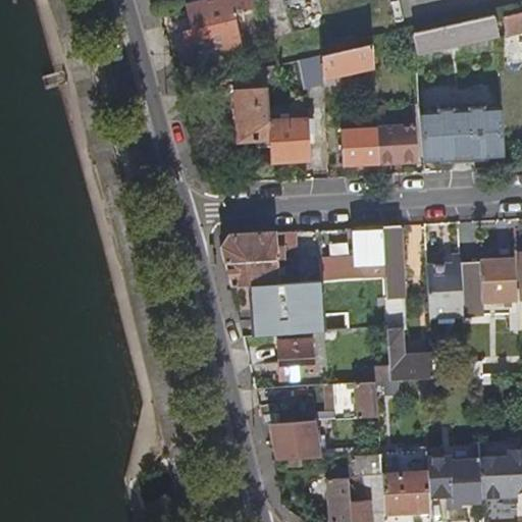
[(252,0),(190,0),(188,1),(194,27),(187,28),(192,49),(199,47),(202,60),(243,51),(235,20),(233,11),(241,9),(254,6),(252,0)]
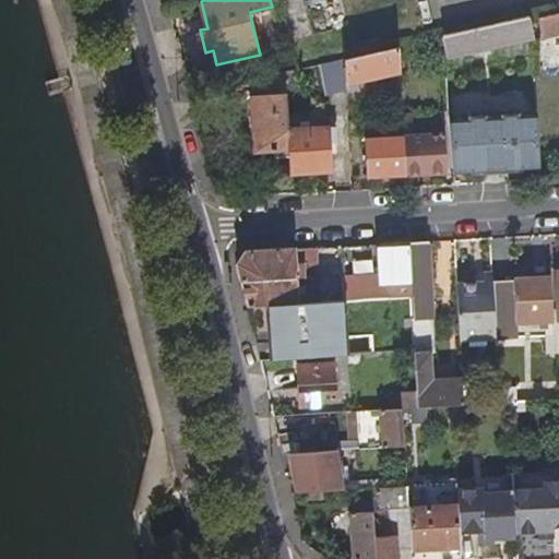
[(258,10),(250,12),(251,22),(260,20),(258,10)]
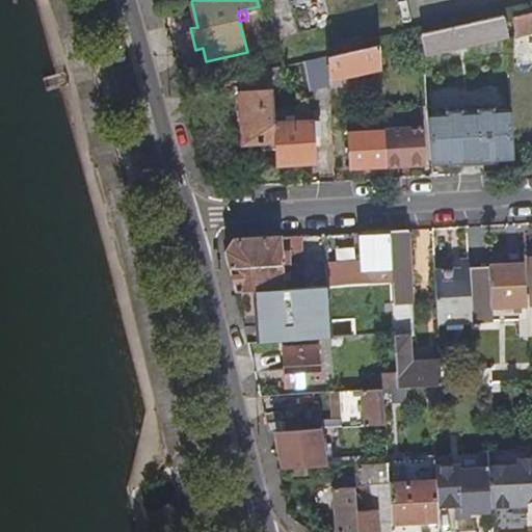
[(531,11),(513,17),(519,35),(531,32),(531,11)]
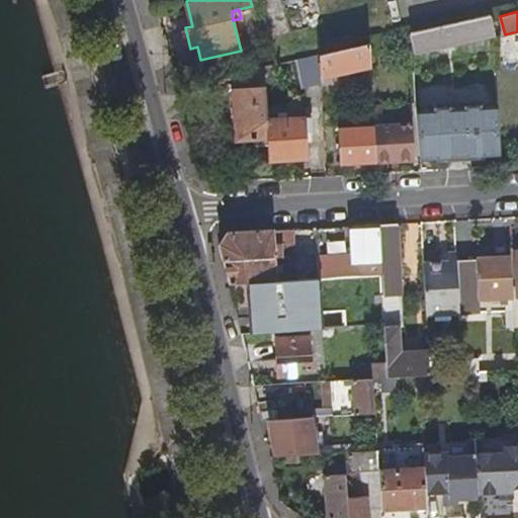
[(416,53),(494,34),(490,15),(427,28),(412,32),(416,53)]
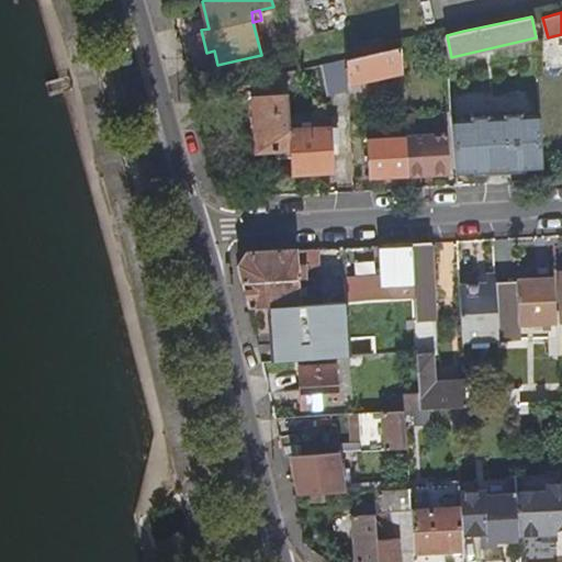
[(402,76),(400,46),(347,58),(348,82),(396,71),(397,76),(402,76)]
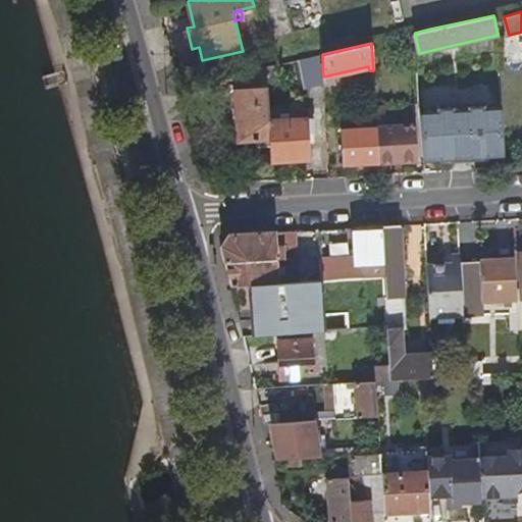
[(310,86),(324,83),(323,76),(322,54),(305,58),(310,86)]
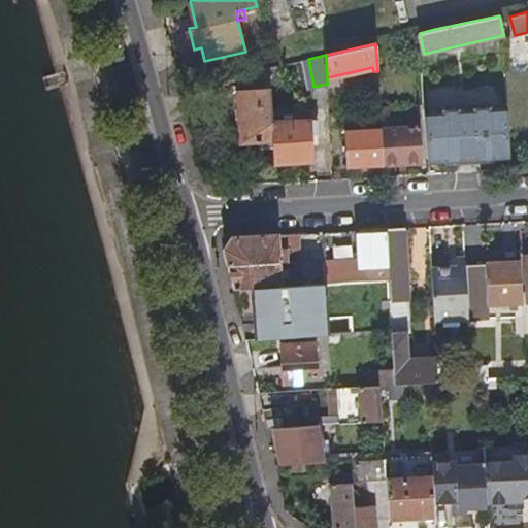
[(257,71),(239,75),(242,140),(261,139),(274,139),(273,124),(270,68),(257,71)]
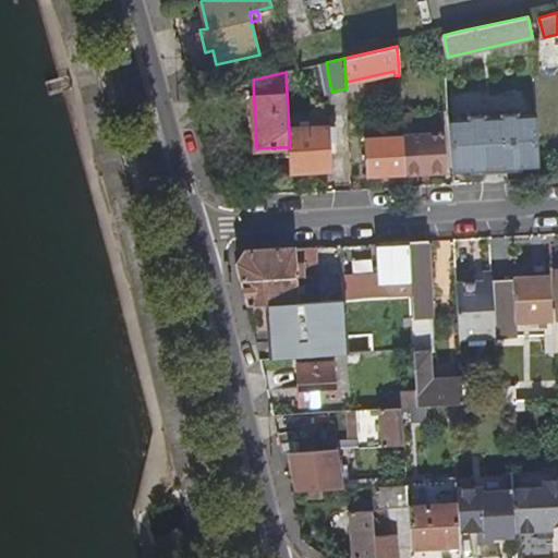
[(540,83),(450,86),(453,170),(543,167),(540,83)]
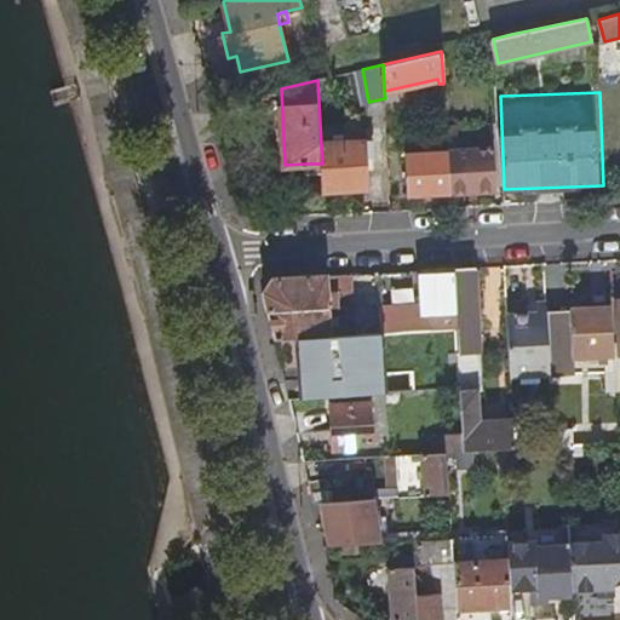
[(432,138),(447,137),(443,95),(436,95),(436,102),(431,102),(432,138)]
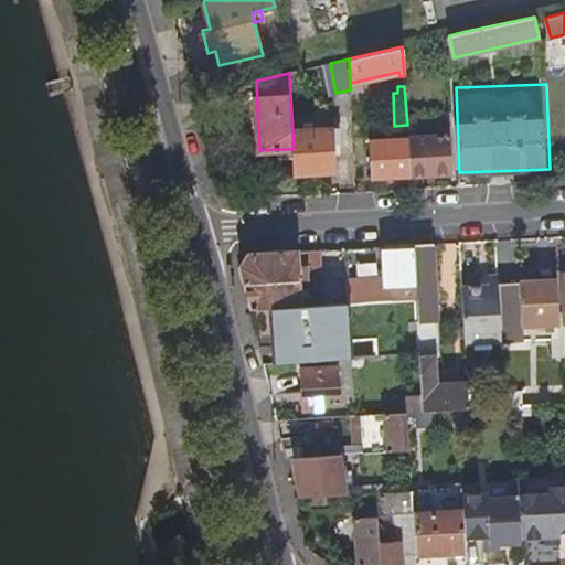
[(294,156),(295,173),(334,171),(332,142),(341,141),(341,130),(292,132),(294,149),(294,156)]
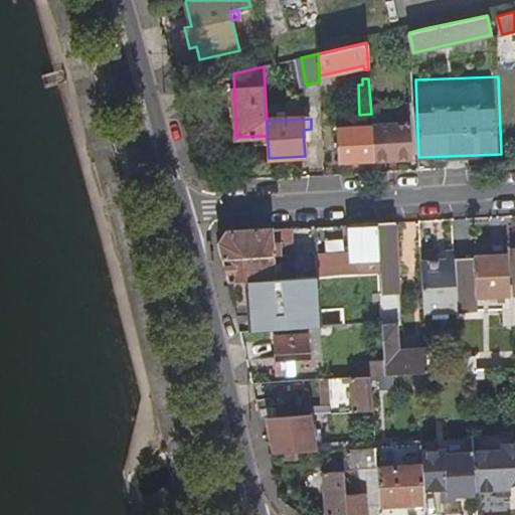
[(371,124),(374,159),(411,158),(409,122),(371,124)]
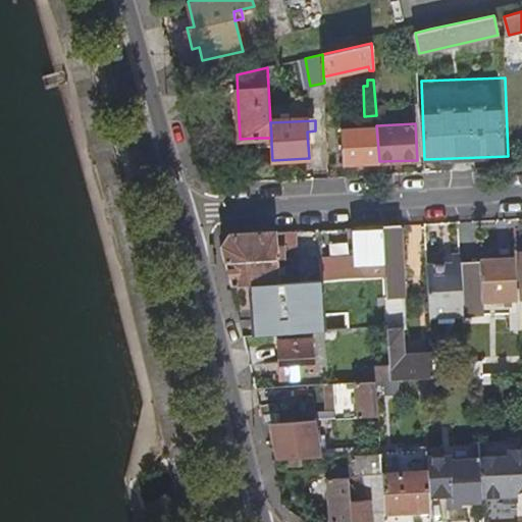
[(344,163),(379,161),(376,125),(342,126),(344,163)]
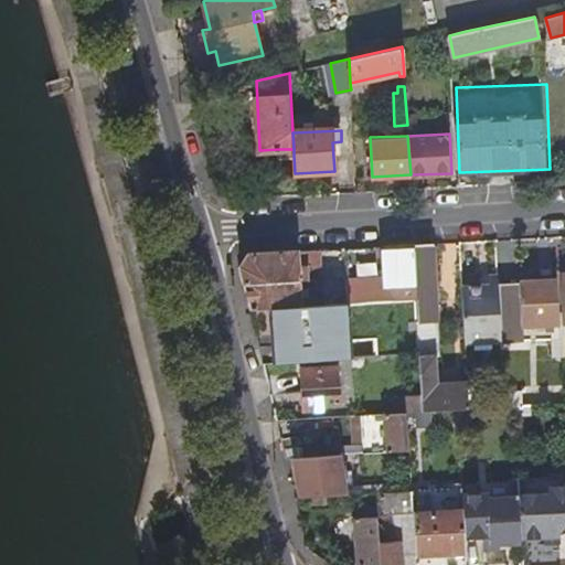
[(280,173),(295,173),(294,156),(279,156),(280,173)]
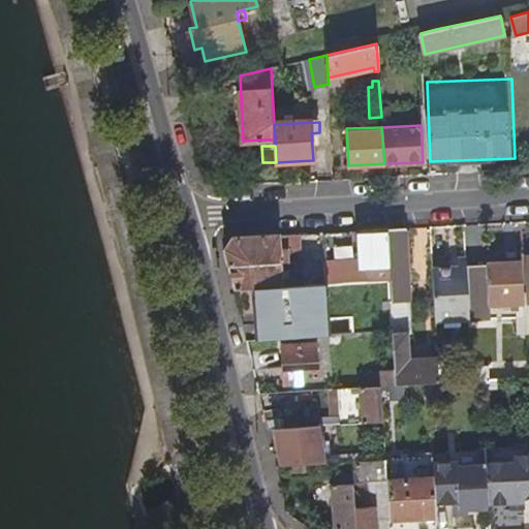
[(407,226),(389,227),(392,279),(394,329),(397,368),(397,383),(431,381),(439,381),(438,358),(410,360),(409,333),(412,333),(407,226)]
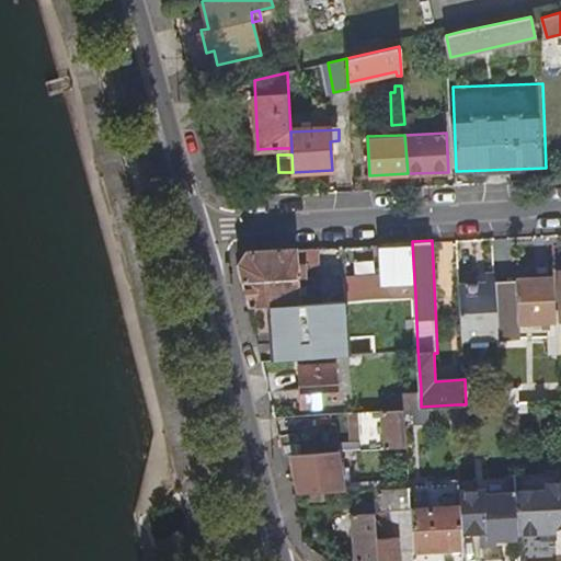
[(415,296),(412,241),(384,243),(381,243),(382,273),(343,275),(344,300),(347,300),(415,296)]
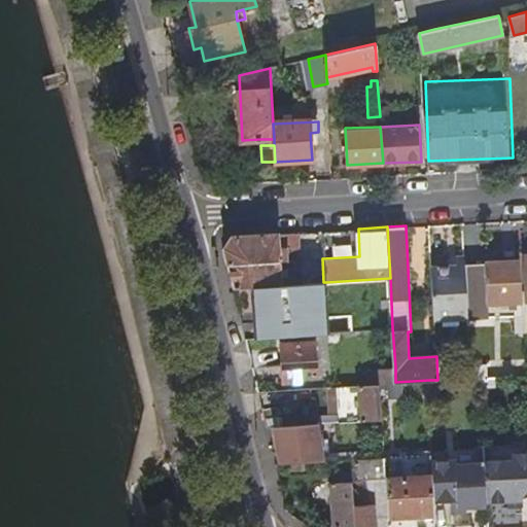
[(300,250),(299,232),(277,233),(235,235),(225,248),(235,287),(254,287),(306,283),(305,267),(297,267),(296,258),(281,260),(280,247),(286,247),(286,246),(291,246),(291,251),(300,250)]
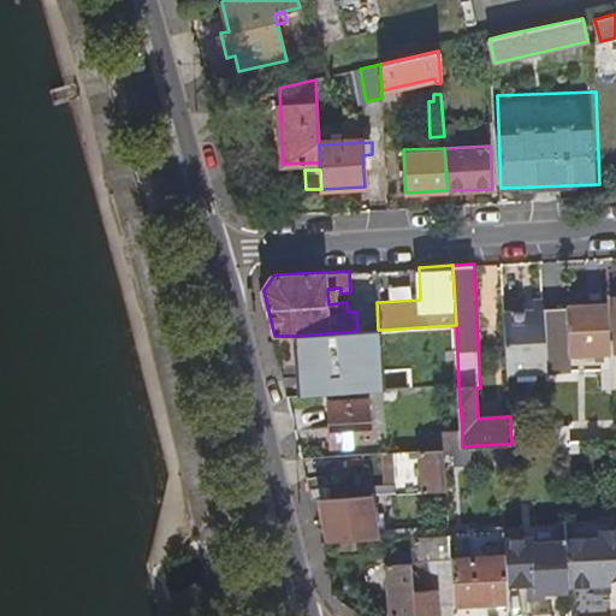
[(544,311),(548,372),(605,368),(605,389),(614,388),(615,388),(615,350),(611,351),(609,306),(544,308),(544,311)]
